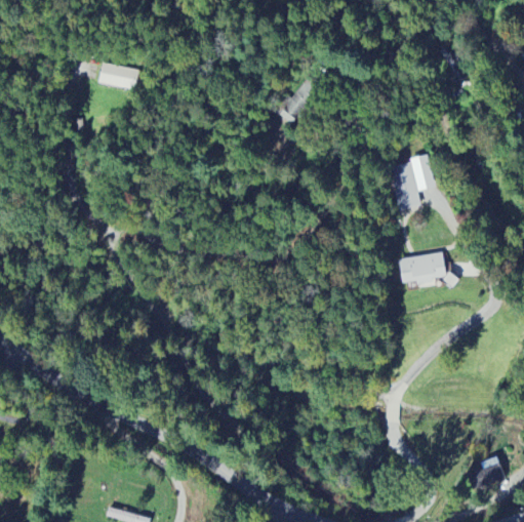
[(132,90),(136,71),(103,62),(97,82),(132,90)]
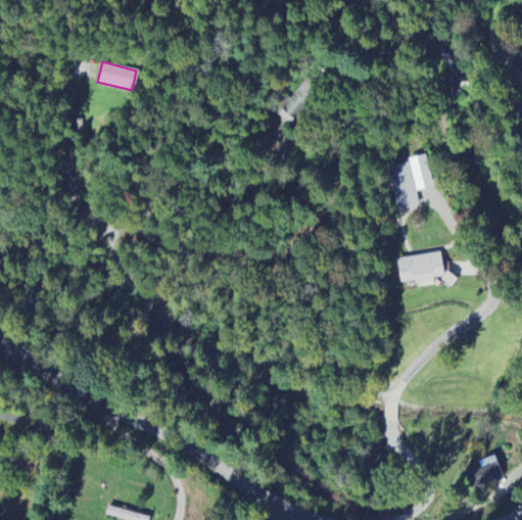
[(289,123),(317,88),(304,78),(289,97),(285,94),(273,109),(289,123)]
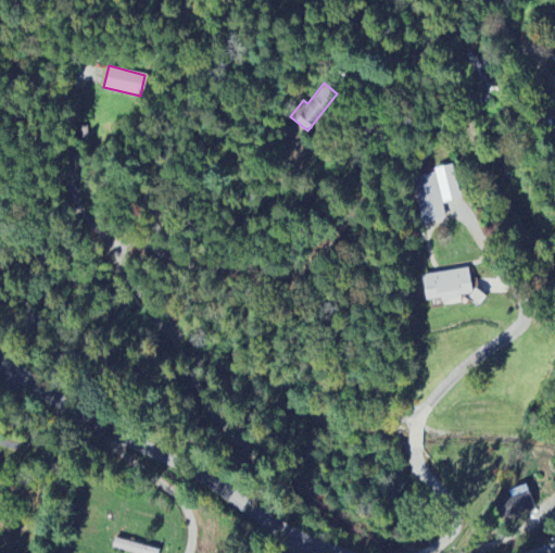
[(461,198),(453,165),(410,175),(420,223),(445,217),(442,202),(461,198)]
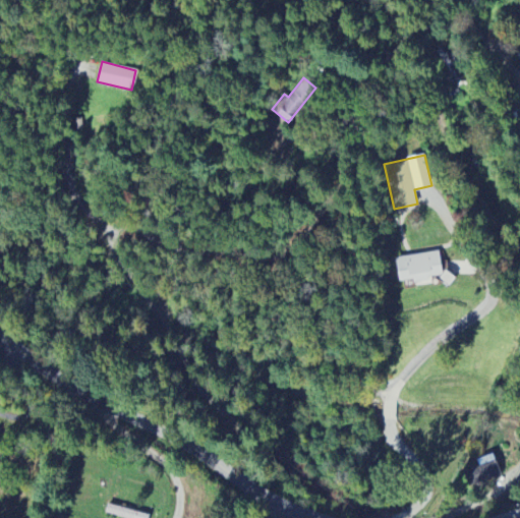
[(396,255),(399,280),(414,278),(415,284),(428,282),(427,276),(443,274),(440,249),(396,255)]
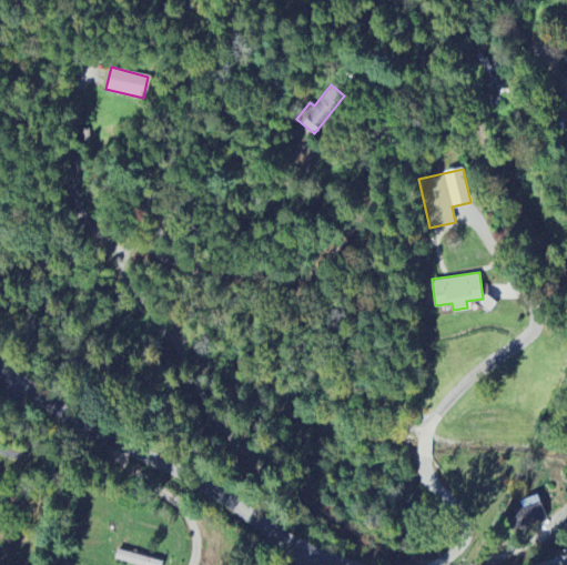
[(510,528),(547,520),(543,501),(505,511),(510,528)]
